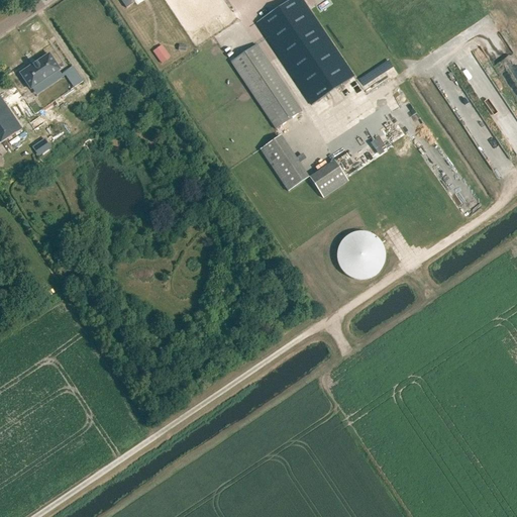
[(120,0),(126,9),(135,3),(132,0),(120,0)]
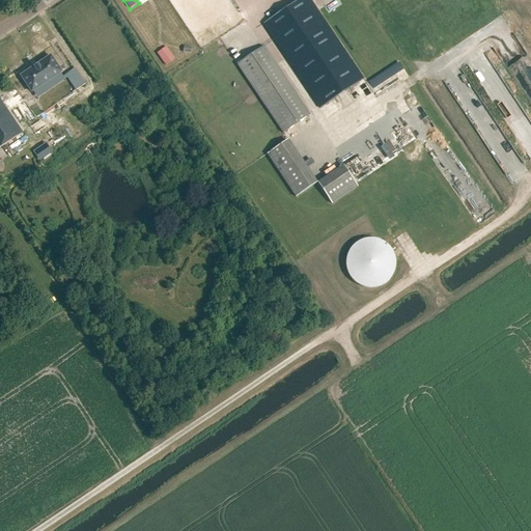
[(320,108),(363,79),(309,0),(299,0),(263,24),(320,108)]
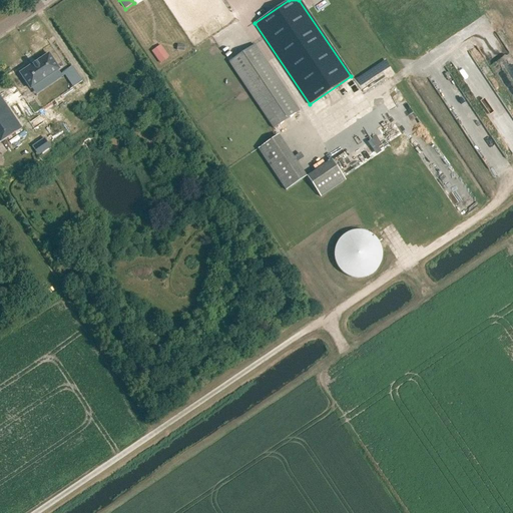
[(160,45),(151,51),(160,64),(169,57),(160,45)]
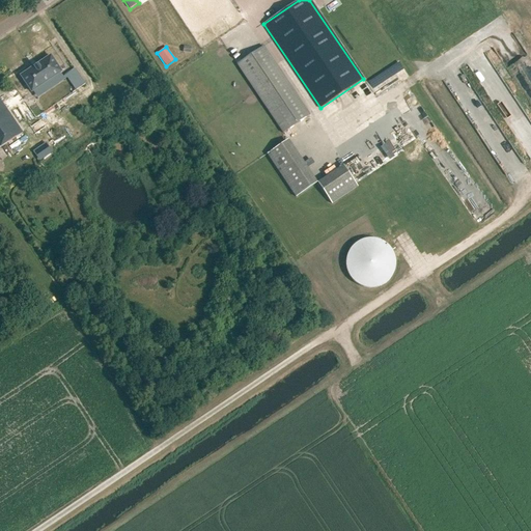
[(283,134),(310,115),(263,47),(236,64),(283,134)]
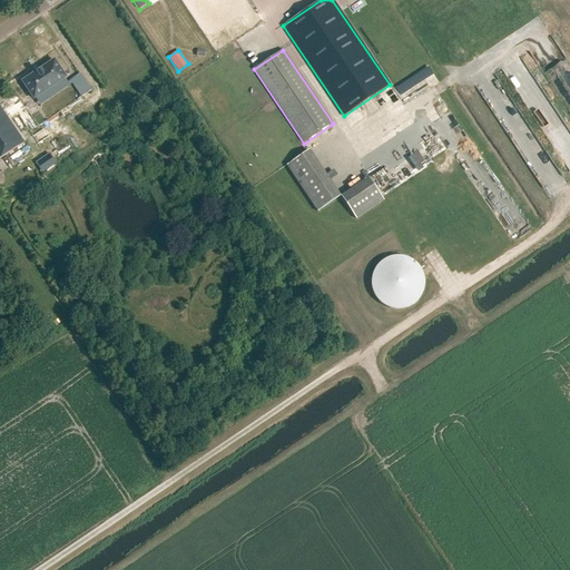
[(33,98),(33,99),(35,98),(65,78),(66,78),(65,77),(55,61),(55,60),(53,61),(41,69),(35,74),(36,74),(23,81),(22,82),(23,84),(23,82),(33,98)]
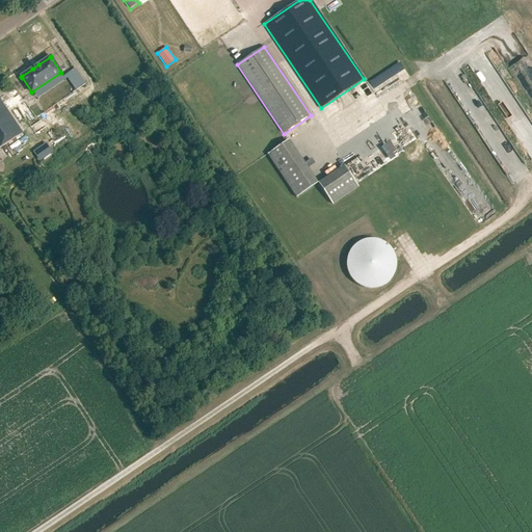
[(399,60),(368,80),(377,96),(408,76),(399,60)]
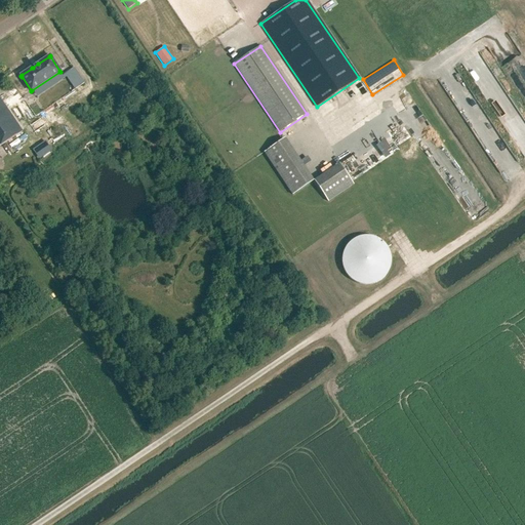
[(0,146),(22,131),(0,98),(0,146)]
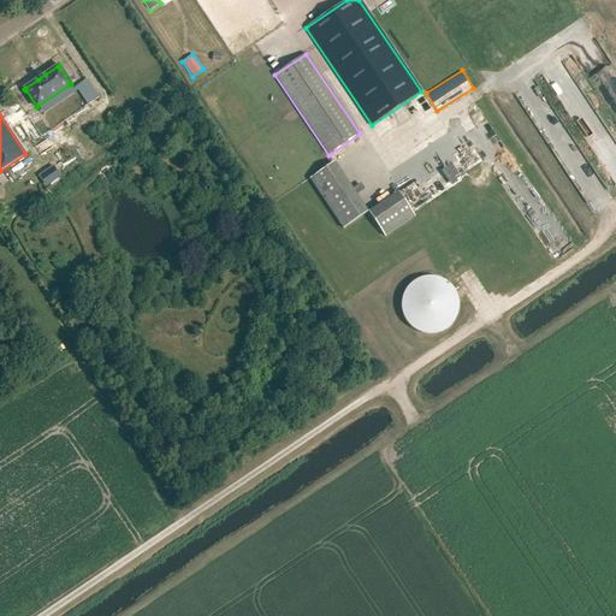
[(307,176),(338,227),(363,212),(332,160),(307,176)]
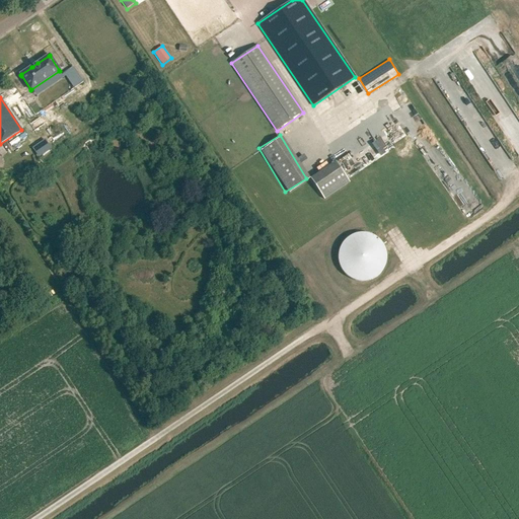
[(45,139),(31,148),(39,158),(52,149),(45,139)]
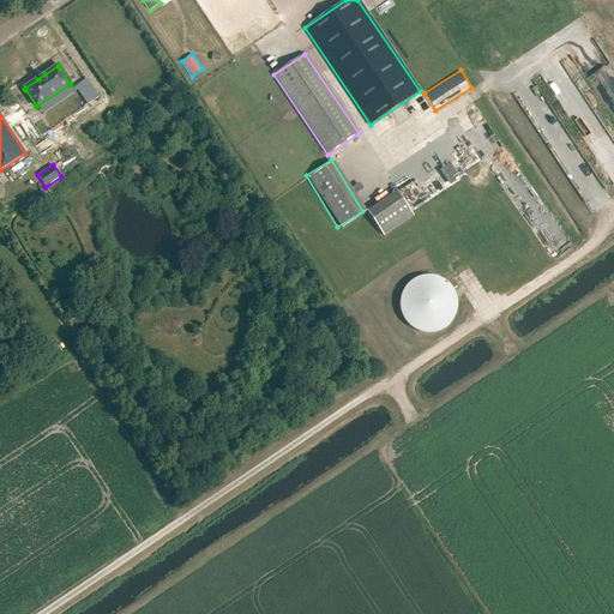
[(362,210),(381,236),(411,216),(392,190),(362,210)]
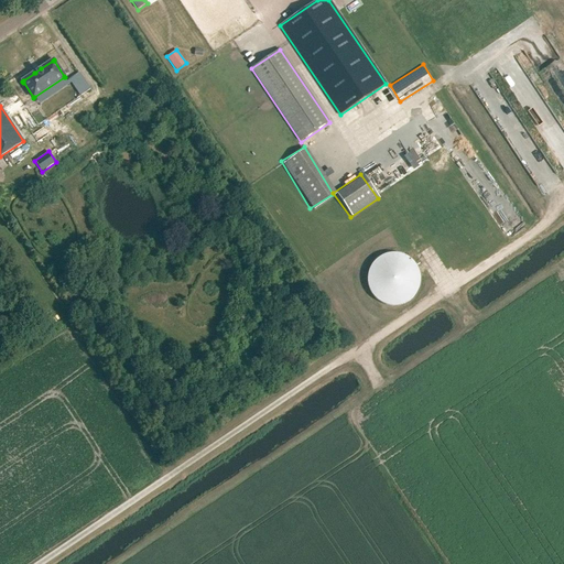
[(389,306),(391,306),(393,306),(397,306),(399,306),(401,305),(403,305),(405,304),(407,303),(409,302),(411,300),(412,299),(414,296),(415,295),(416,293),(418,291),(419,289),(420,286),(420,284),(420,282),(420,280),(420,278),(420,275),(420,273),(419,271),(418,269),(416,267),(415,264),(414,263),(412,261),(411,260),(409,258),(407,257),(405,256),(403,256),(401,255),(399,253),(397,253),(393,253),(391,253),(389,253),(387,255),(384,256),(382,256),(380,257),(379,258),(377,260),(375,261),(373,263),(372,264),(371,267),(370,269),(369,271),(368,273),(368,275),(367,278),(367,280),(367,282),(368,284),(368,286),(369,289),(370,291),(371,293),(372,295),(373,296),(375,299),(377,300),(379,302),(380,303),(382,304),(384,305),(387,305),(389,306)]
